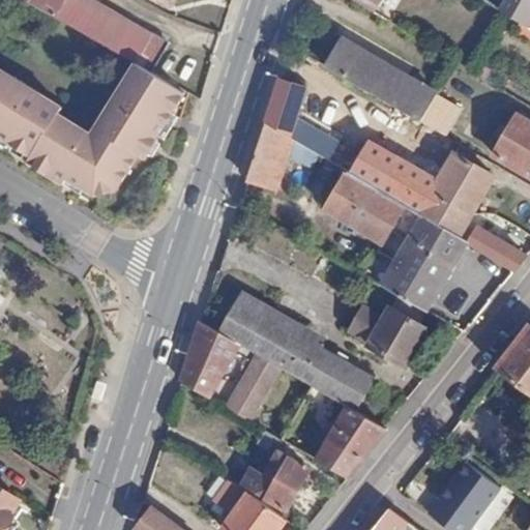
[(24,0),(142,65),(154,72),(170,45),(90,0),(24,0)]
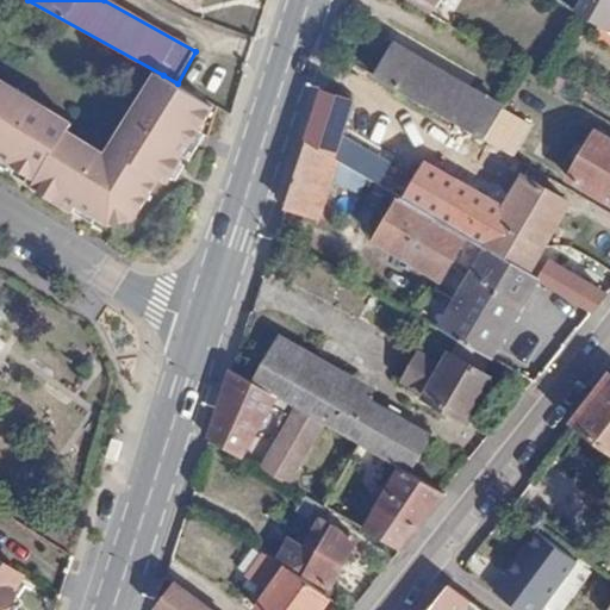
[(416,0),(434,11),(440,0),(416,0)]
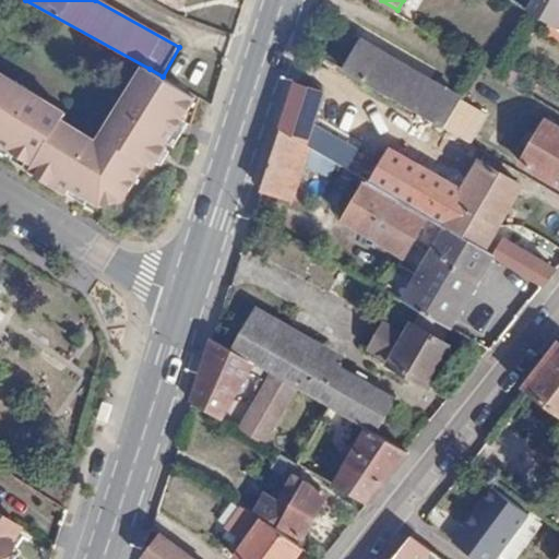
[(558,0),(540,0),(534,16),(558,31),(558,0)]
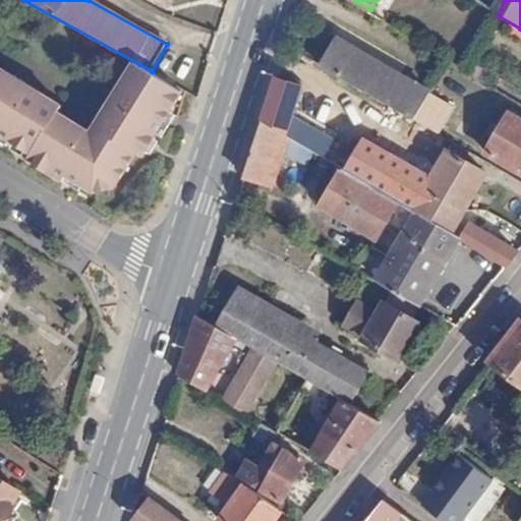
[(349,48),(333,73),(418,126),(436,101),(349,48)]
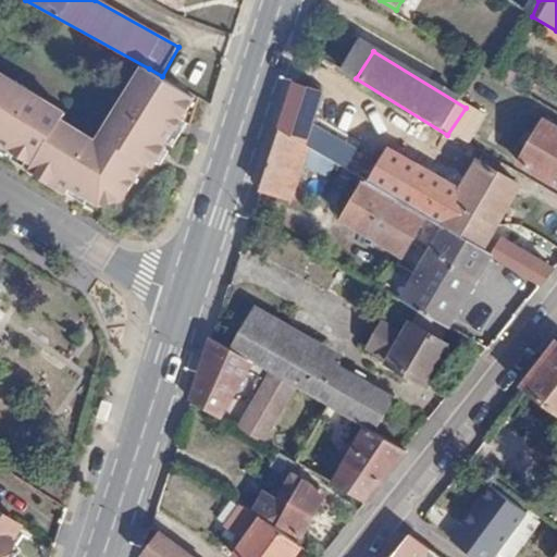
[(197,96),(162,76),(149,69),(102,143),(66,121),(70,115),(0,72),(0,146),(33,166),(31,172),(69,195),(73,188),(100,207),(124,200),(146,164),(153,169),(175,132),(197,96)]
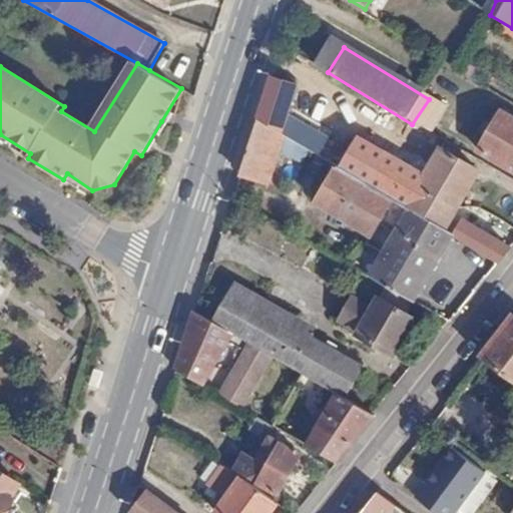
[(272,76),(257,121),(281,136),(297,85),(272,76)]
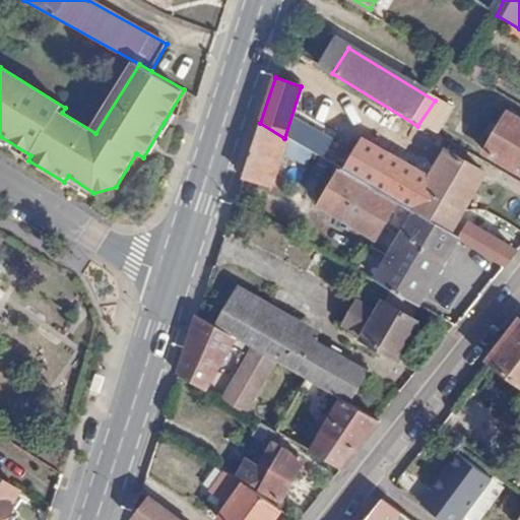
[(519,128),(509,121),(484,158),(519,180),(519,128)]
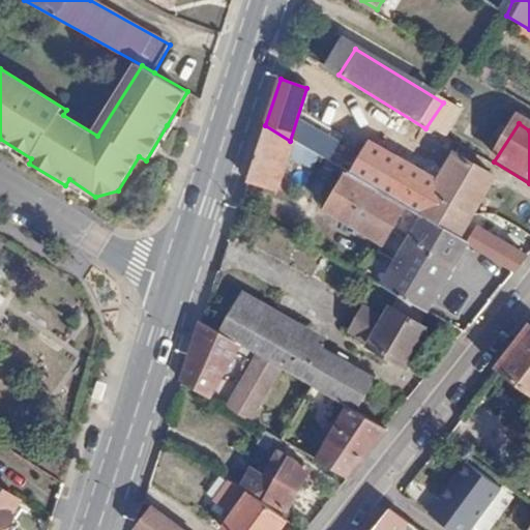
[(265,125),(246,183),(277,194),(293,142),(290,141),(265,125)]
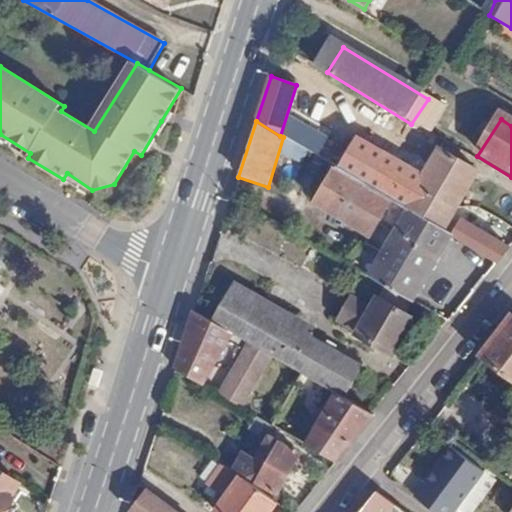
[(390,202),(402,209),(415,187),(455,210),(476,174),(438,151),(422,177),(359,140),(339,171),(390,202)]
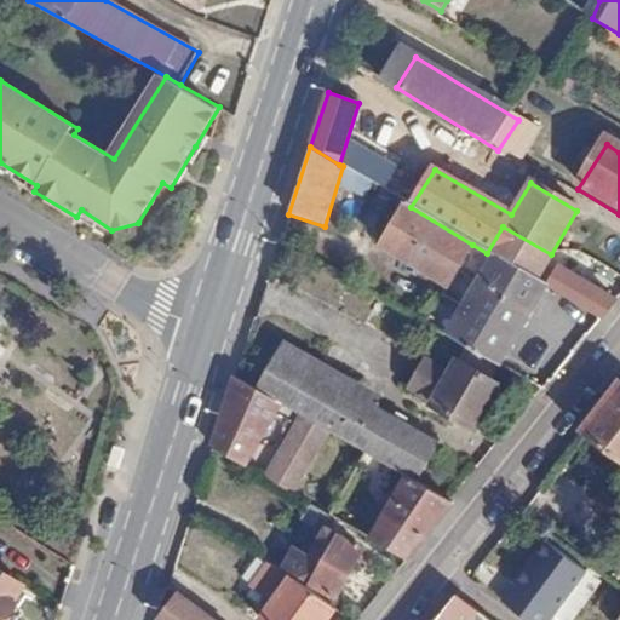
[(458,270),(472,245),(411,207),(407,205),(383,247),(448,285),(458,270)]
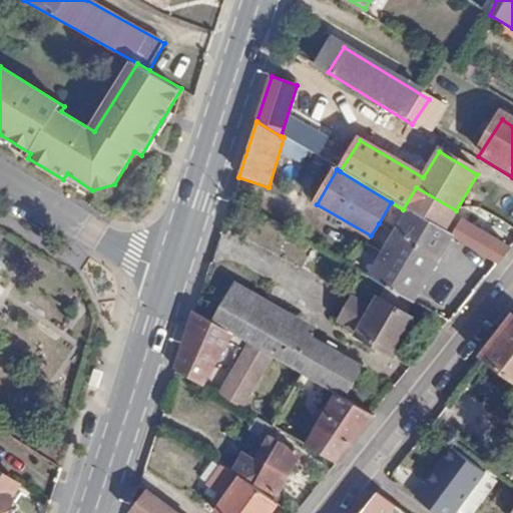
[(403,209),(443,232),(456,210),(416,187),(403,209)]
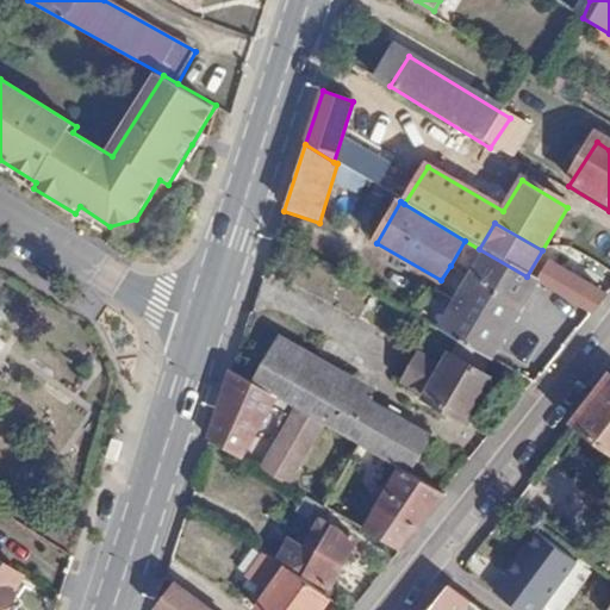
[(440,329),(459,340),(490,358),(536,284),(527,277),(479,249),(465,241),(450,266),(471,278),(440,329)]
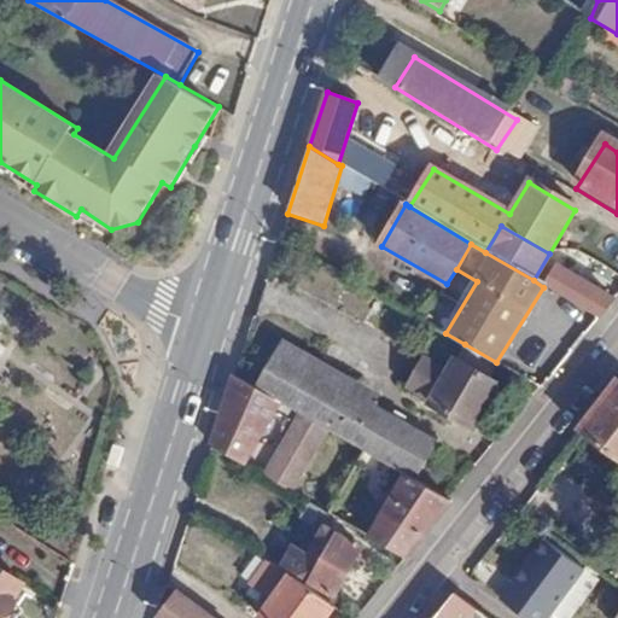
[(617,298),(558,264),(543,287),(600,321),(617,299),(617,298)]
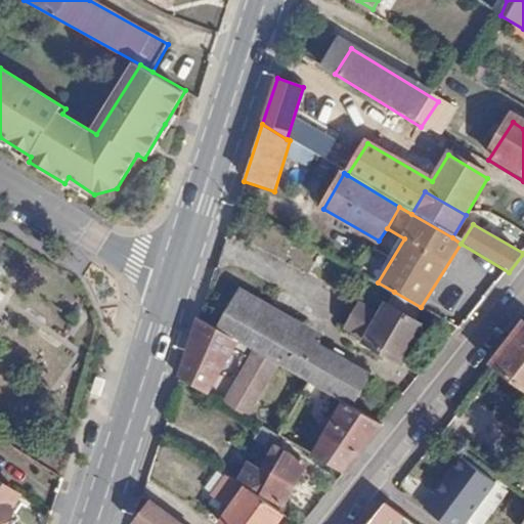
[(340,399),(353,406),(373,375),(290,329),(296,319),(242,290),(218,331),(235,341),(254,351),(278,364),(340,399)]
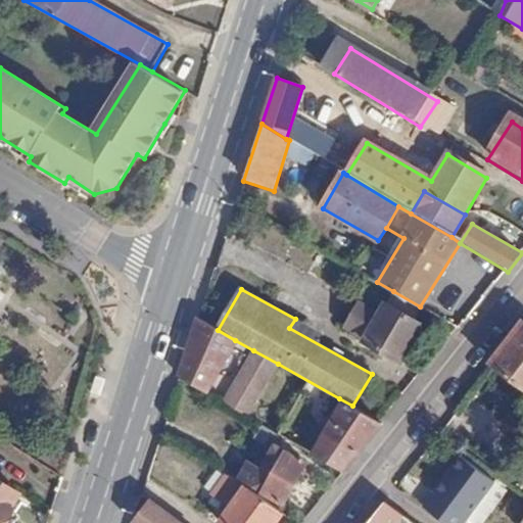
[(420,306),(393,291),(380,316),(363,305),(349,331),(366,340),(365,342),(401,363),(422,327),(414,323),(423,307),(420,306)]
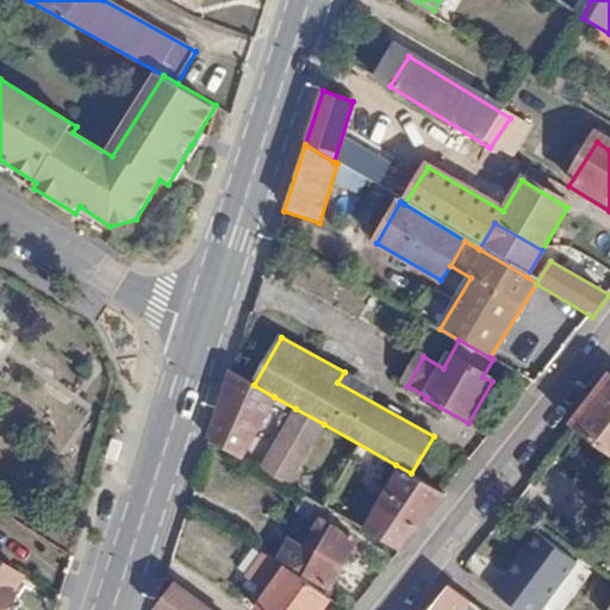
[(274,397),(254,385),(231,373),(209,442),(243,462),(274,397)]
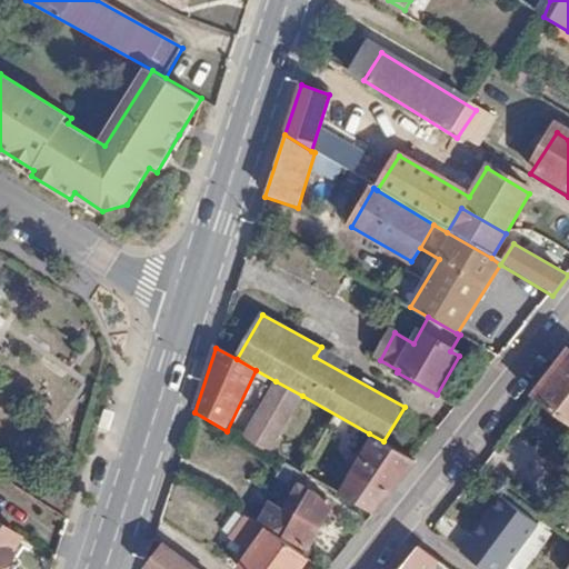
[(568,355),(535,400),(568,426),(568,355)]
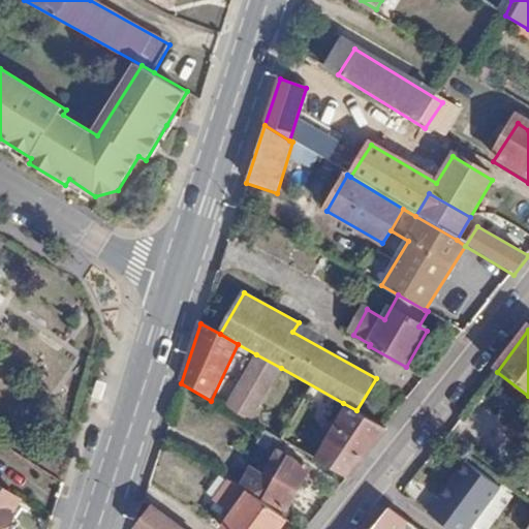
[(250,421),(281,368),(256,354),(224,406),(250,421)]
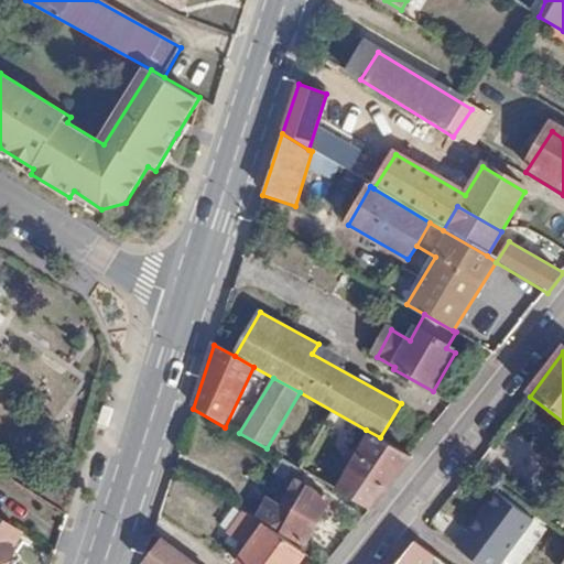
[(366,430),(334,489),(369,511),(412,458),(380,437),(366,430)]
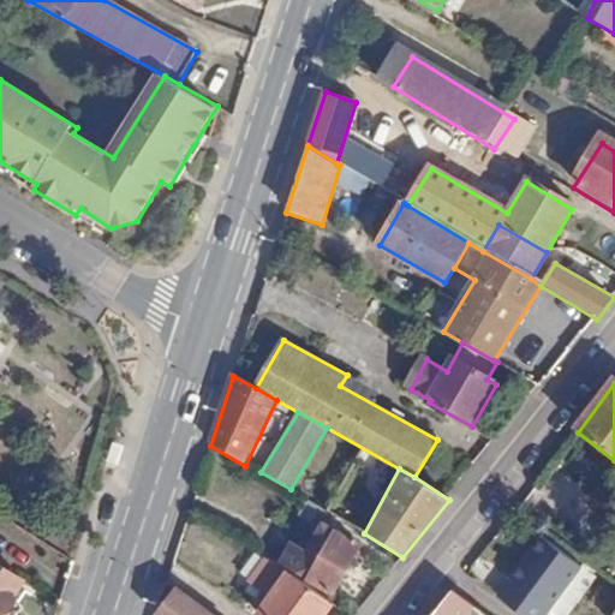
[(291,542),(279,560),(329,593),(360,545),(323,523),(305,551),(291,542)]
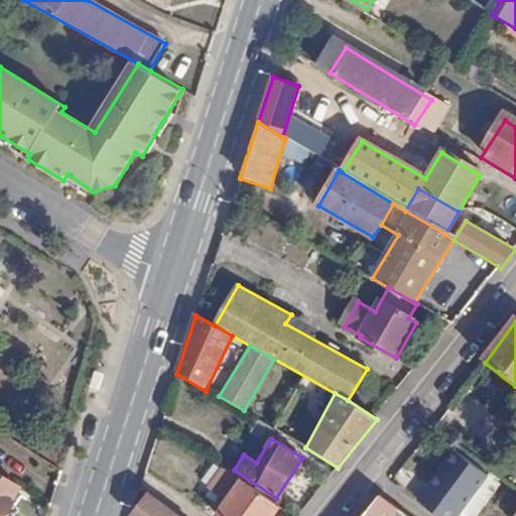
[(468,462),(432,512),(437,515),(477,515),(500,484),(468,462)]
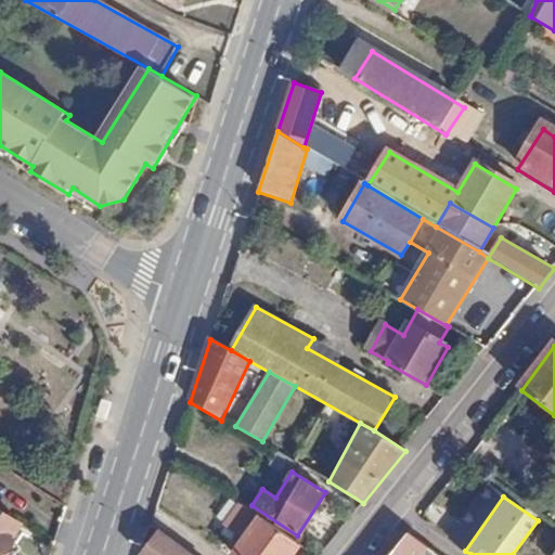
[(292,554),(297,546),(222,498),(217,506),(236,518),(228,536),(247,549),(242,554),(292,554)]
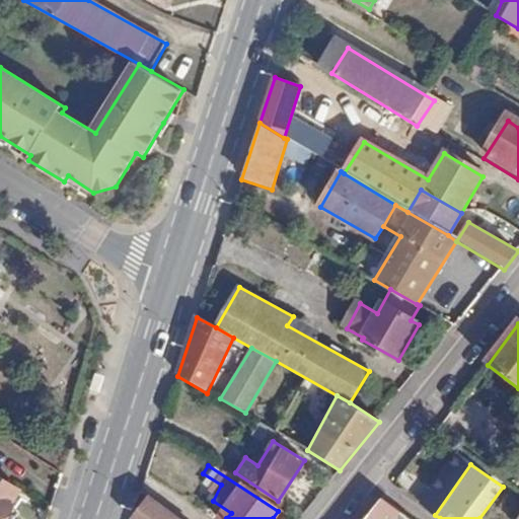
[(0,477),(0,508),(5,502),(2,499),(10,485),(0,477)]
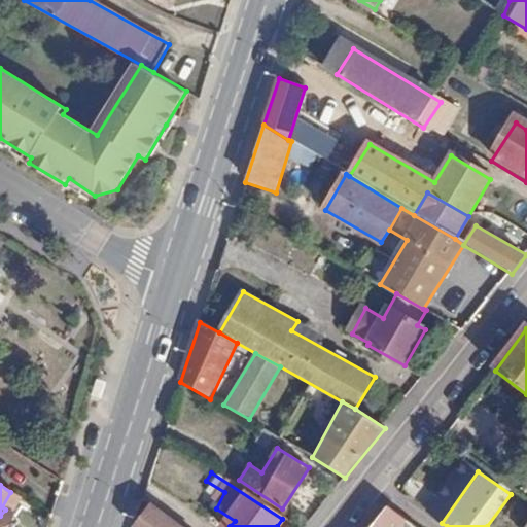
[(414,526),(389,506),(372,526),(414,526)]
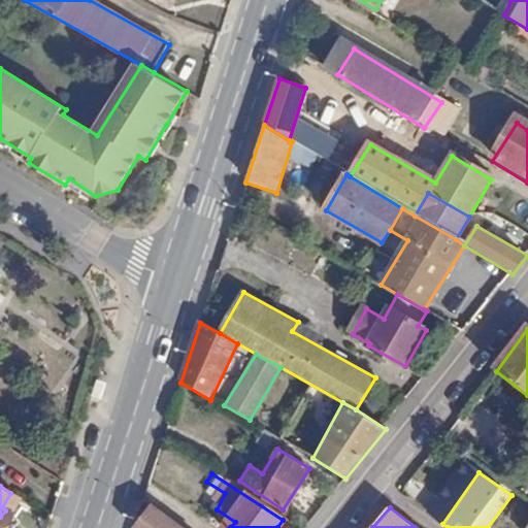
[(178,527),(151,508),(134,527),(178,527)]
